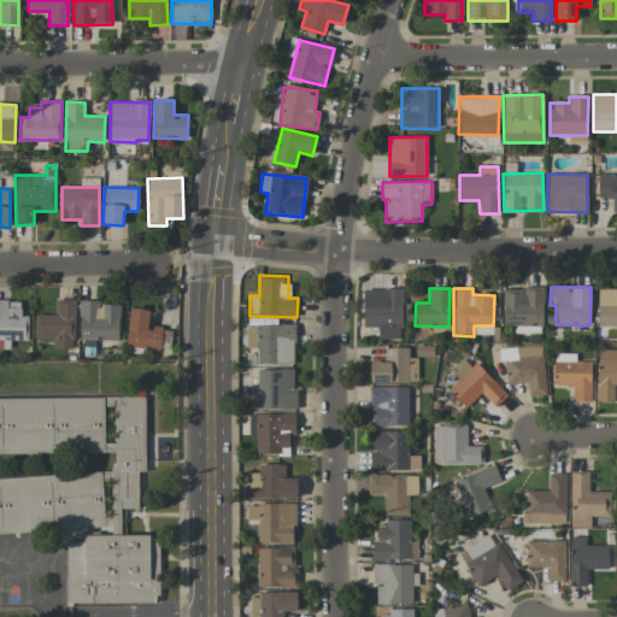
[(542,288),(504,288),(504,325),(513,325),(513,334),(542,334),(542,288)]
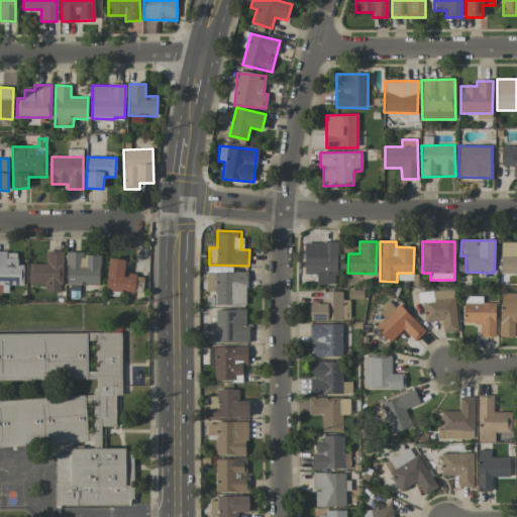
[(516,241),(501,241),(500,273),(516,273),(516,241)]
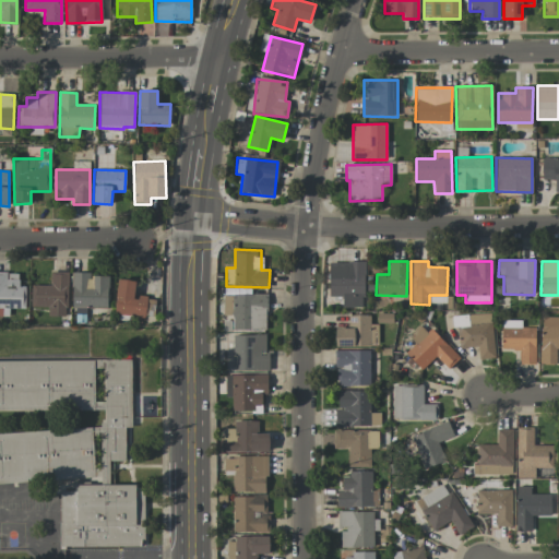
[(364,262),(329,262),(330,297),(342,297),(342,307),(365,307),(364,262)]
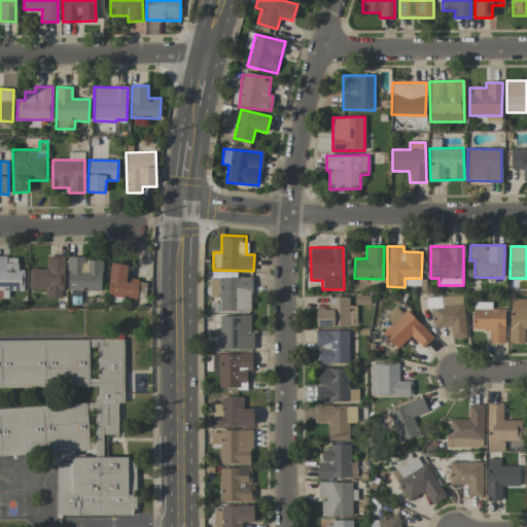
[(24,270),(18,270),(18,257),(0,256),(0,290),(24,291),(24,270)]
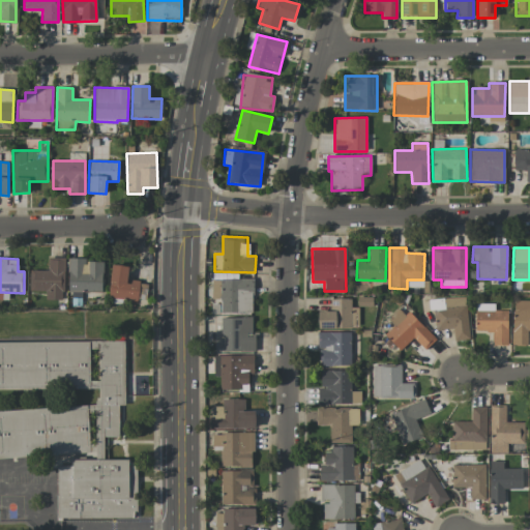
[(64,258),(49,258),(48,270),(30,270),(29,291),(46,291),(46,300),(63,300),(64,258)]
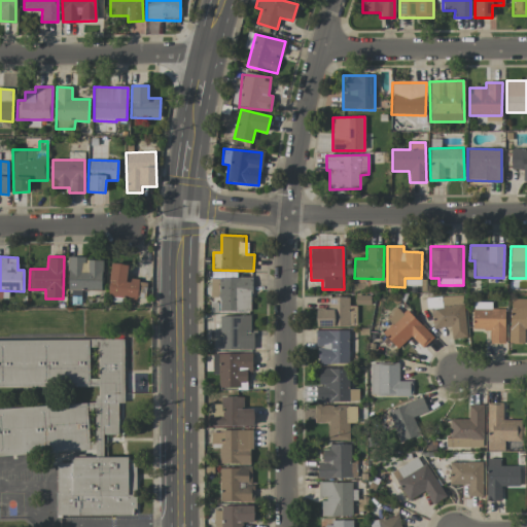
[(101,291),(102,260),(84,260),(84,257),(68,256),(67,290),(101,291)]
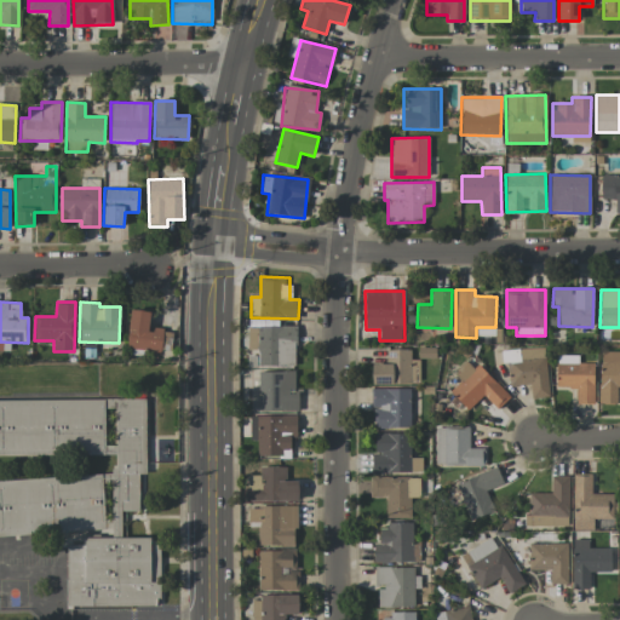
[(150,311),(130,310),(127,348),(170,351),(172,331),(149,328),(150,311)]
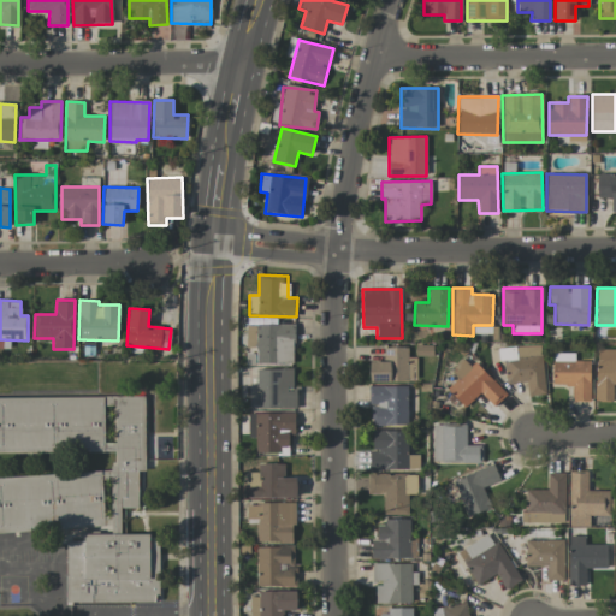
[(247,348),(256,348),(256,365),(294,365),(294,324),(246,325),(247,348)]
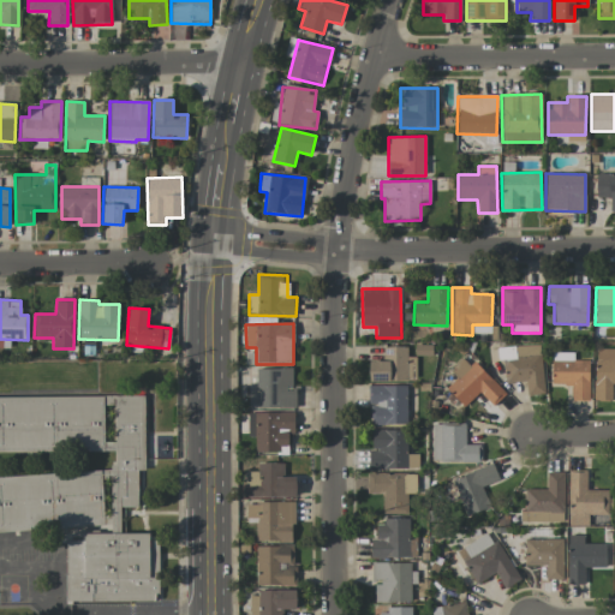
[(505,383),(525,381),(526,395),(544,394),(541,345),(497,348),(499,359),(502,359),(505,383)]
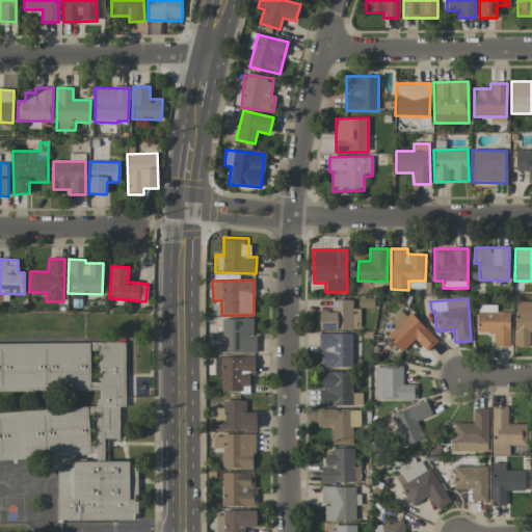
[(360,309),(352,309),(351,299),(331,300),(331,312),(319,312),(319,330),(360,329),(360,309)]
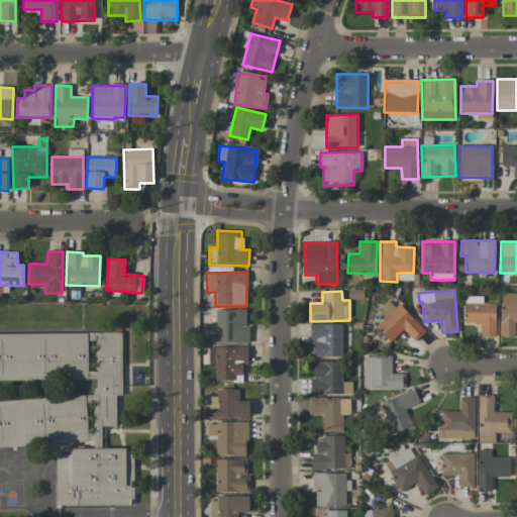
[(516,323),(516,303),(516,293),(499,293),(500,336),(514,336),(514,323),(516,323)]
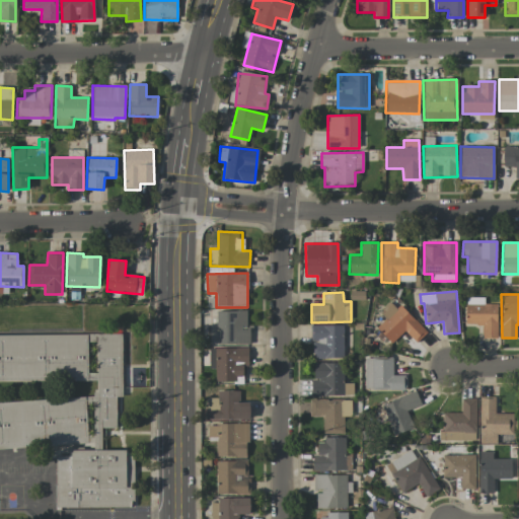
[(485,298),(466,297),(465,324),(483,325),(483,338),(497,338),(497,304),(485,304),(485,298)]
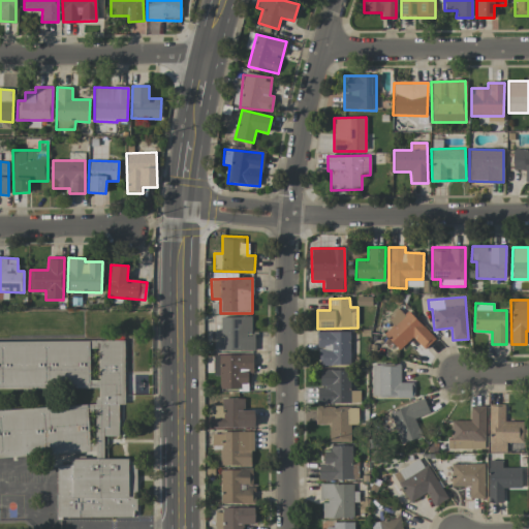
[(399,350),(412,337),(424,349),(435,339),(408,311),(404,314),(397,308),(386,318),(393,325),(383,334),(399,350)]
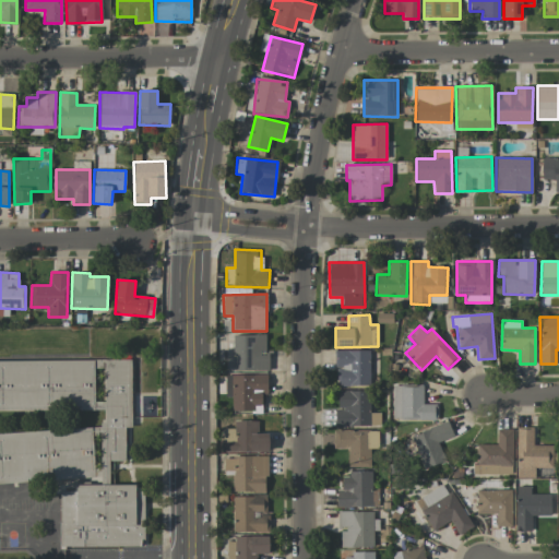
[(235,335),(234,371),(266,371),(268,335),(235,335)]
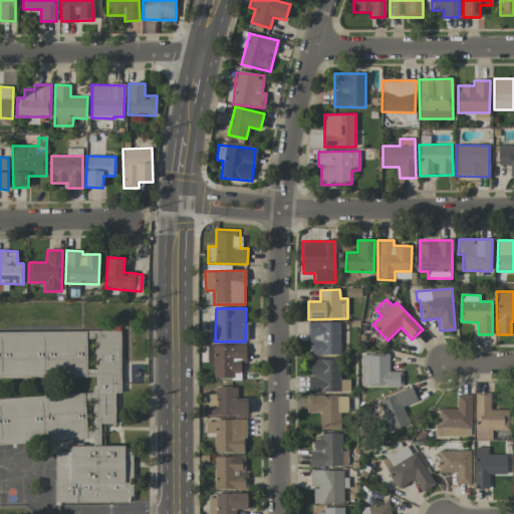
[(309,355),(339,355),(339,322),(308,322),(308,338),(309,338),(309,355)]
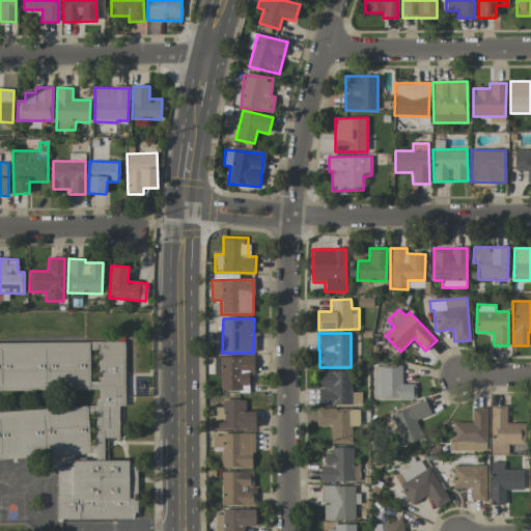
[(0,458),(58,457),(58,467),(56,467),(57,520),(137,519),(136,467),(129,467),(129,460),(104,460),(104,438),(119,438),(118,406),(126,406),(124,341),(0,342),(0,390),(98,390),(98,410),(0,410),(0,458)]
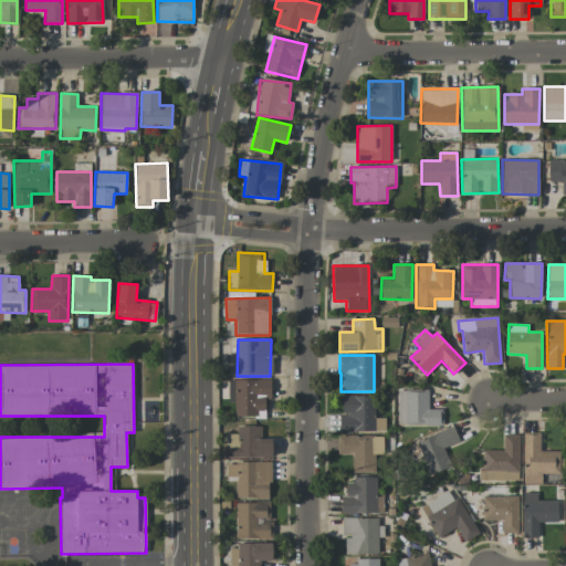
[(271,379),(228,380),(228,402),(234,402),(234,417),(264,417),(264,400),(271,400),(271,379)]
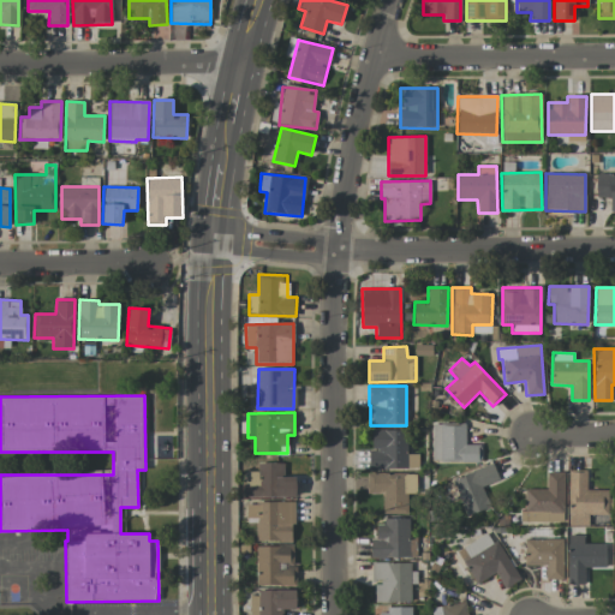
[(465,424),(433,423),(431,461),(479,463),(481,445),(465,445),(465,424)]
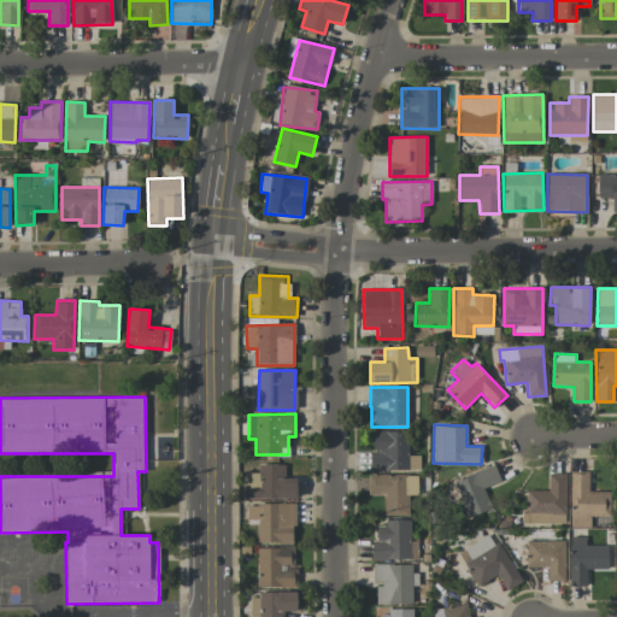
[(409,432),(371,432),(371,471),(418,470),(418,456),(409,456),(409,432)]
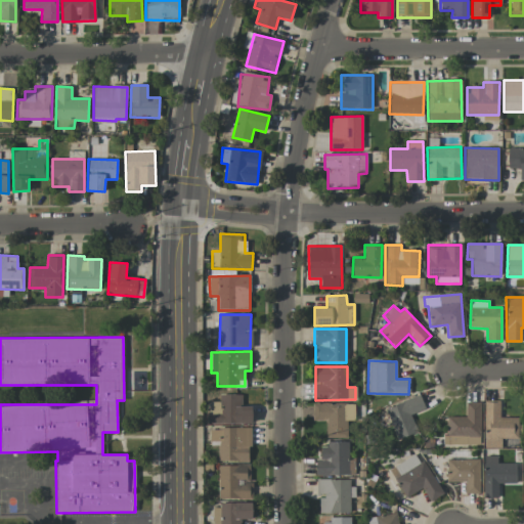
[(252,424),(252,406),(242,406),(242,395),(220,394),(220,402),(209,401),(208,424),(252,424)]
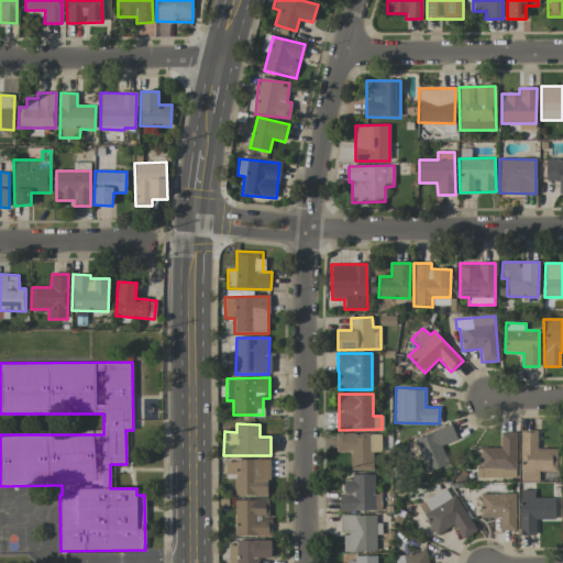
[(441,444),(456,440),(452,426),(415,437),(426,473),(448,466),(441,444)]
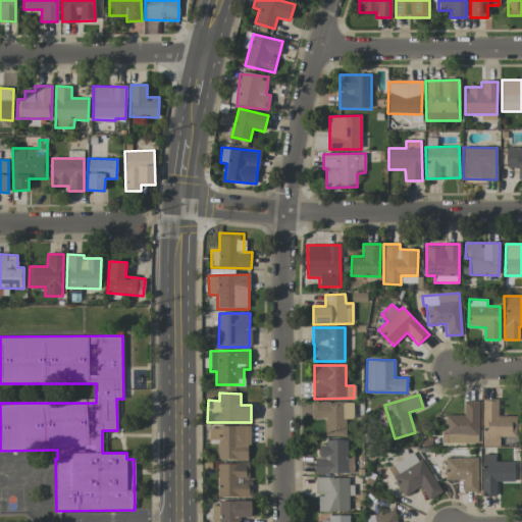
[(499,447),(500,436),(516,437),(516,416),(498,416),(498,400),(482,399),(481,447),(499,447)]
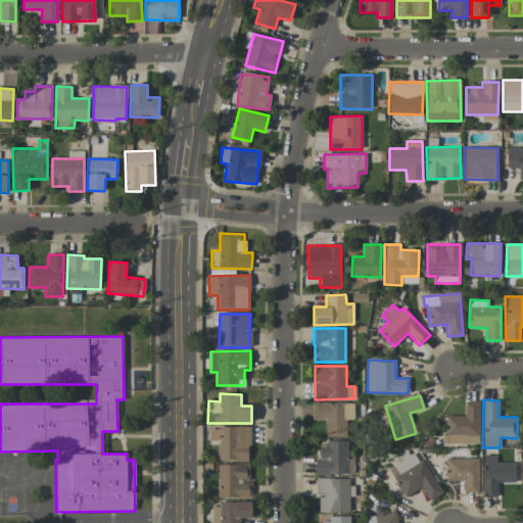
[(480,401),(465,401),(465,416),(446,416),(445,435),(442,435),(442,443),(479,444),(480,401)]
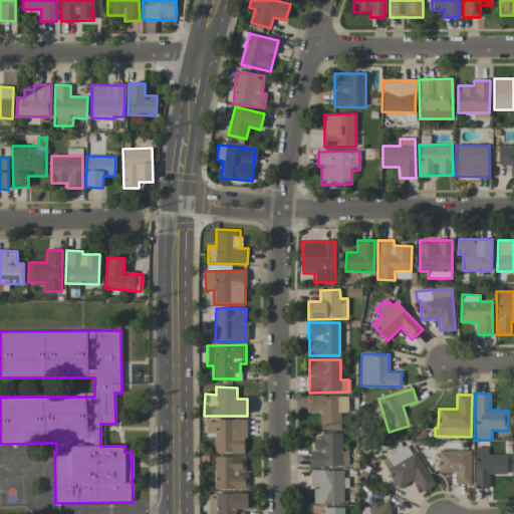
[(347,396),(307,396),(307,413),(319,413),(319,430),(340,430),(340,413),(347,413),(347,396)]
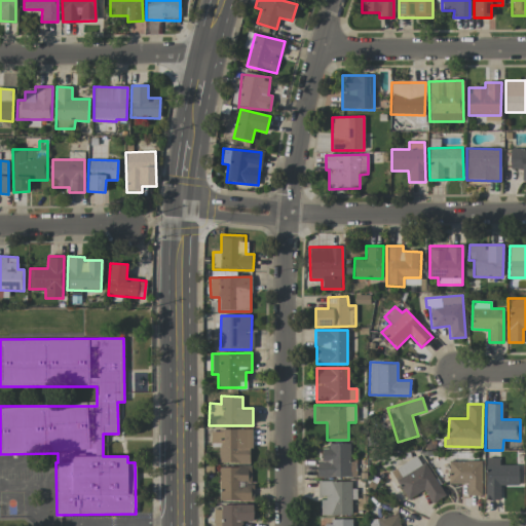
[(251,430),(211,429),(211,444),(219,444),(219,462),(251,463),(251,430)]
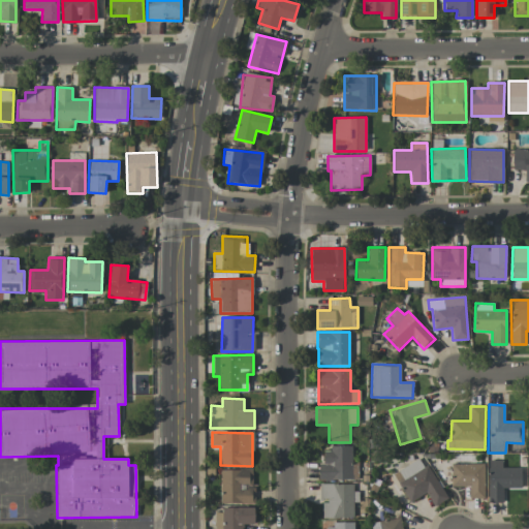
[(358,479),(358,462),(351,463),(351,447),(323,447),(323,463),(318,463),(319,480),(358,479)]
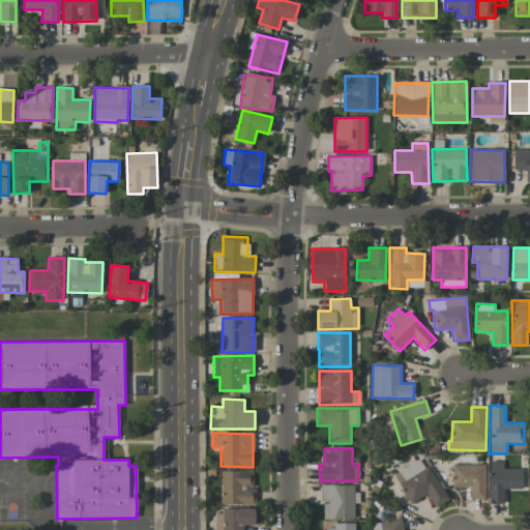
[(470,500),(486,499),(484,464),(470,465),(470,458),(452,459),(452,488),(470,488),(470,500)]
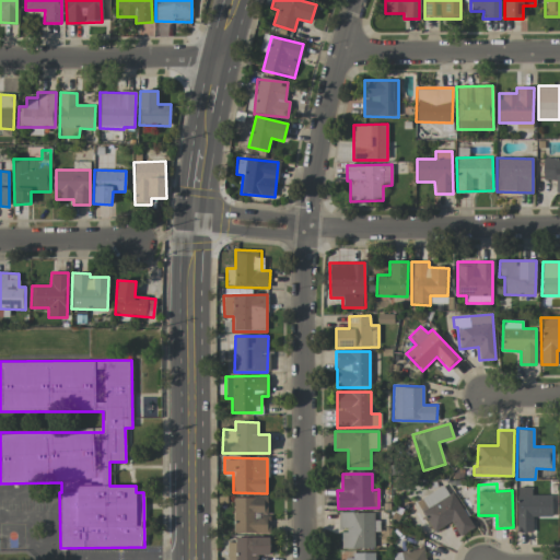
[(416,501),(432,532),(452,522),(459,536),(471,529),(447,485),(416,501)]
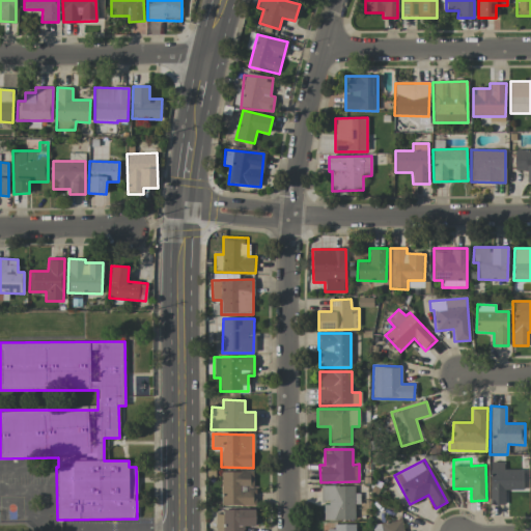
[(490,505),(504,505),(505,490),(523,491),(523,470),(504,469),(504,463),(491,462),(490,505)]
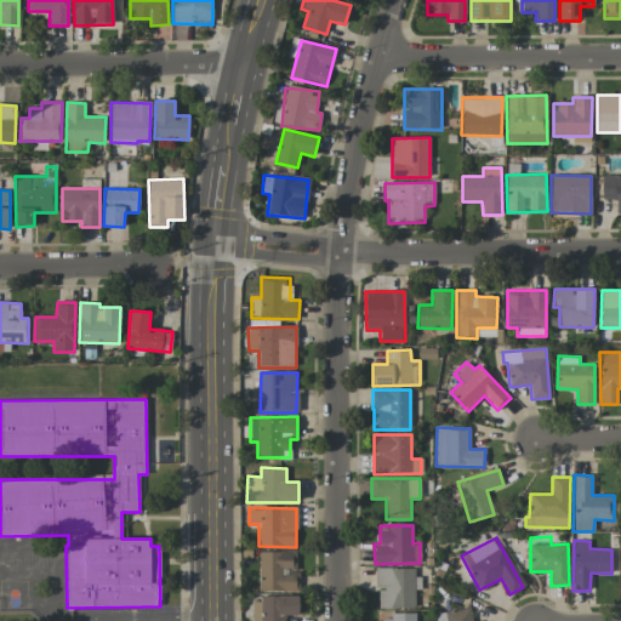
[(297,591),(297,551),(258,551),(258,592),(297,591)]
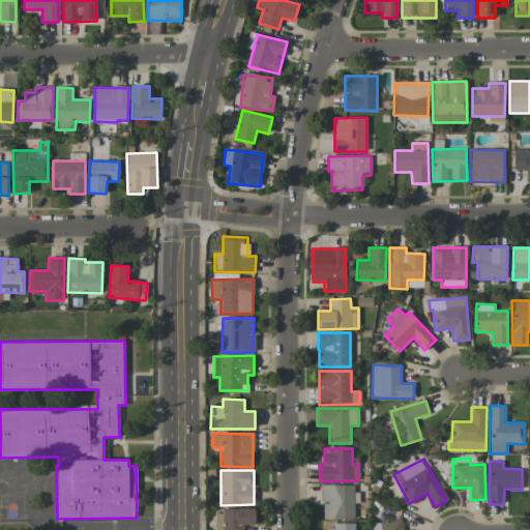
[(353,503),(357,503),(356,484),(321,486),(321,502),(323,502),(323,520),(353,519),(353,503)]
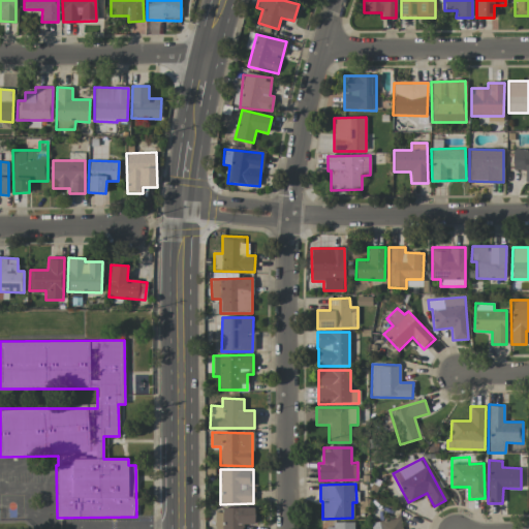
[(214,509),(214,528),(242,528),(242,524),(255,524),(254,507),(214,509)]
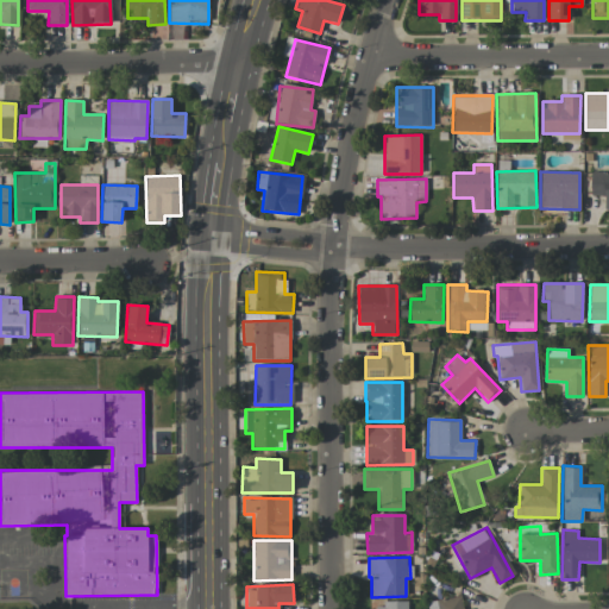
[(435,600),(437,608),(463,608),(462,596),(435,600)]
